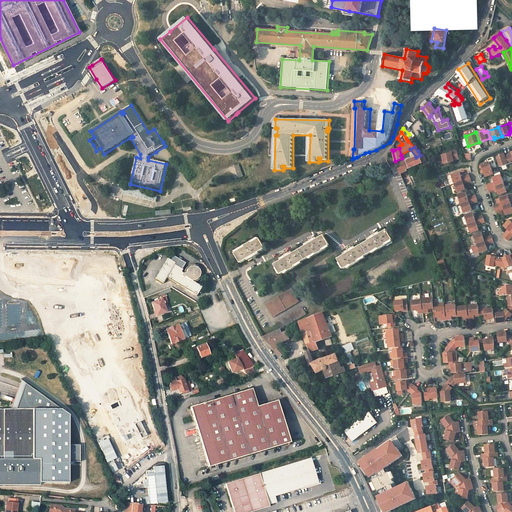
[(460,158),(457,149),(451,150),(452,152),(443,155),(445,163),(455,161),(454,160),(460,158)]
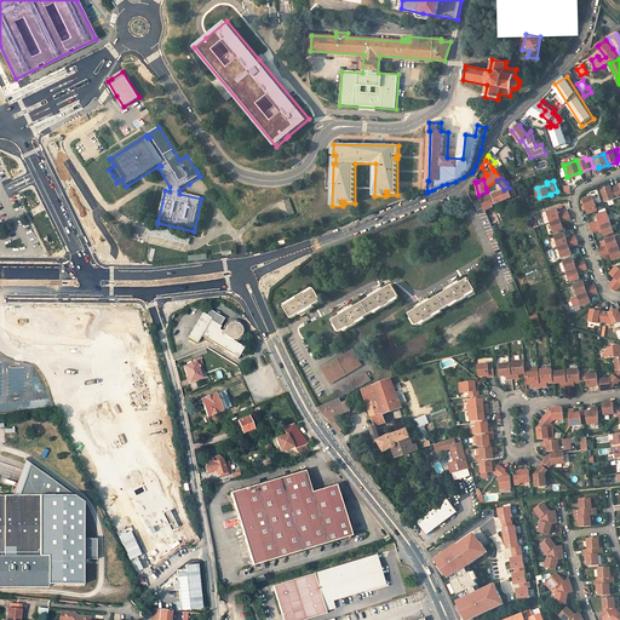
[(606,202),(619,197),(615,187),(612,189),(612,187),(602,190),(606,202)]
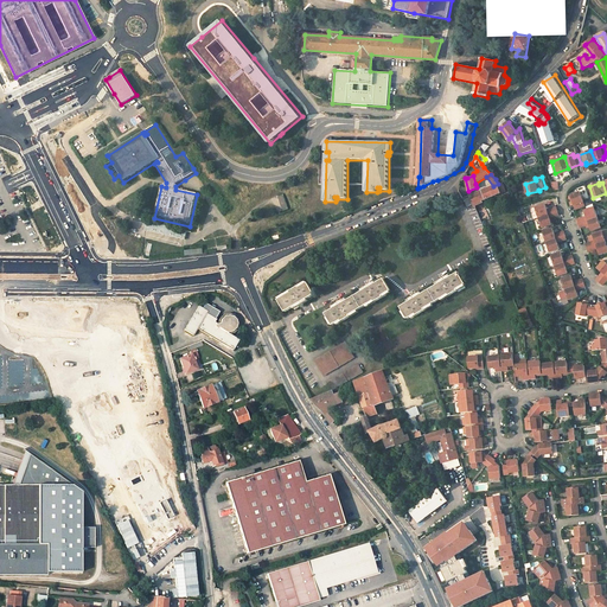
[(493,186),(471,196),(477,211),(480,210),(478,205),(484,203),(483,200),(506,191),(503,184),(498,185),(498,184),(493,186)]
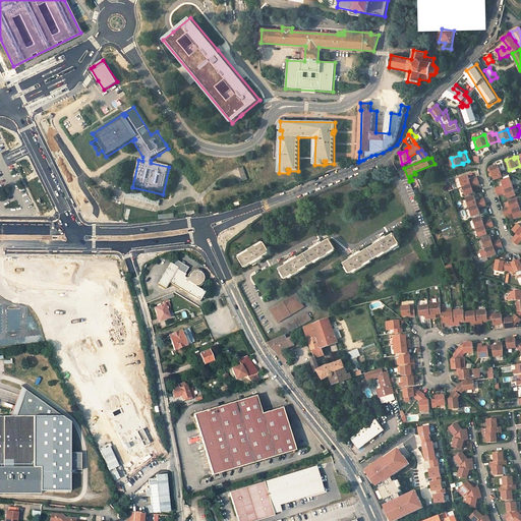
[(489,168),(495,180),(501,178),(500,174),(501,173),(498,165),(489,168)]
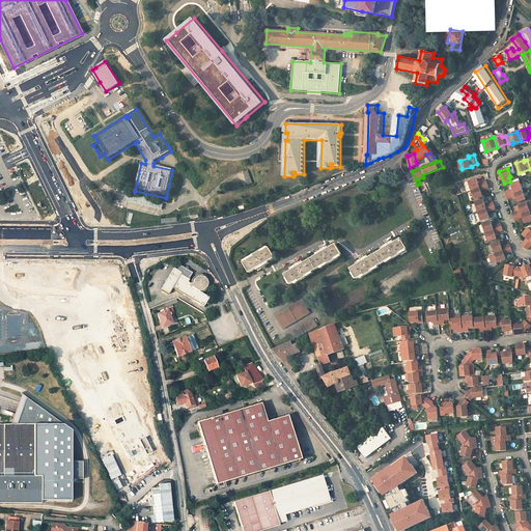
[(248,169),(243,171),(248,184),(252,182),(248,169)]
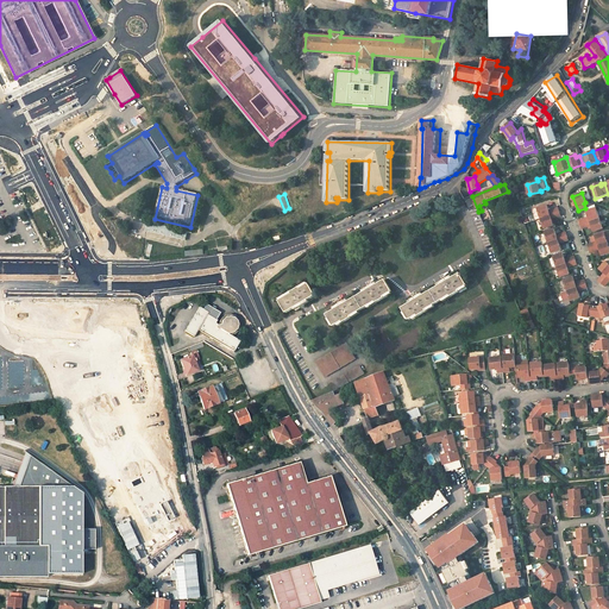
[(537,209),(540,219),(550,215),(552,214),(553,214),(559,212),(558,207),(551,211),(551,212),(550,213),(547,206),(537,209)]
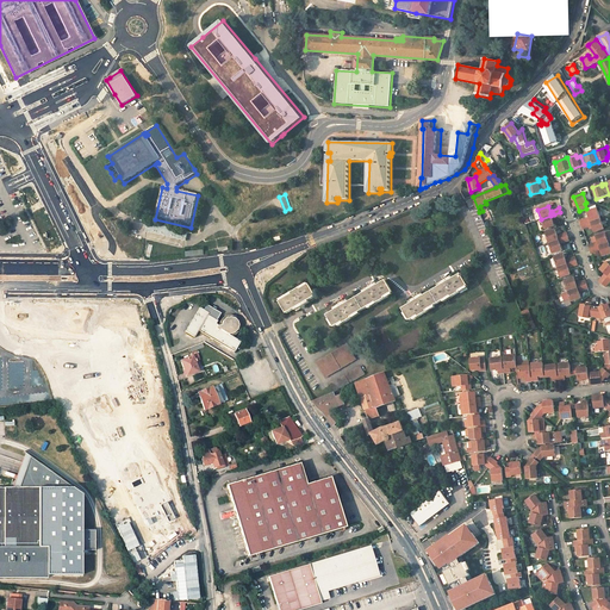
[(591,222),(601,218),(597,209),(587,212),(589,218),(580,221),(580,223),(582,225),(591,222)]
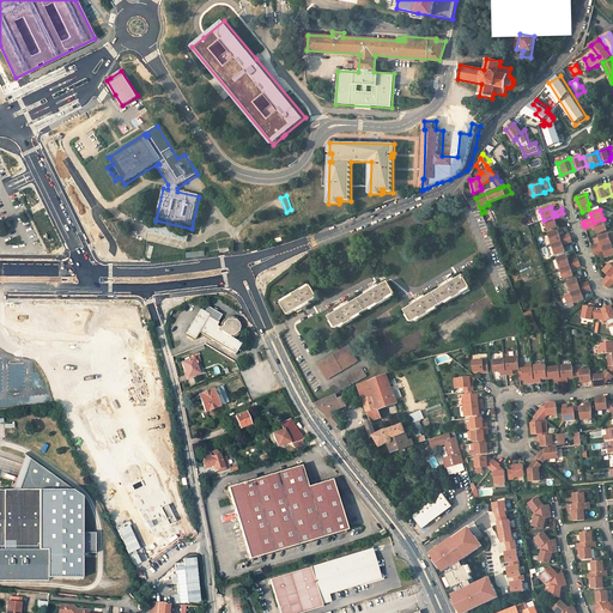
[(553,217),(544,220),(547,230),(557,228),(554,219),(557,218),(558,220),(565,218),(563,213),(557,216),(556,216),(553,217)]
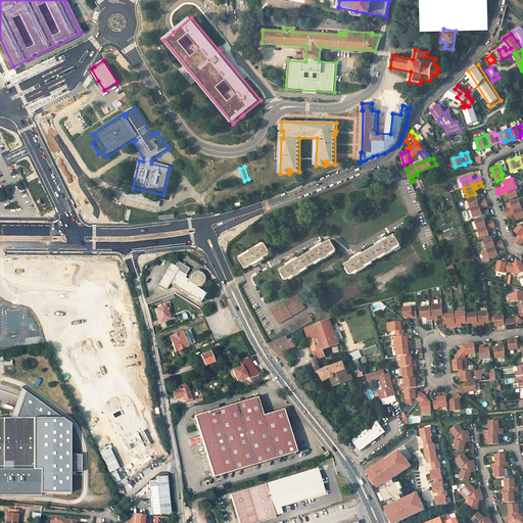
[(510,199),(518,196),(515,187),(507,190),(498,193),(500,195),(500,196),(508,193),(510,199)]
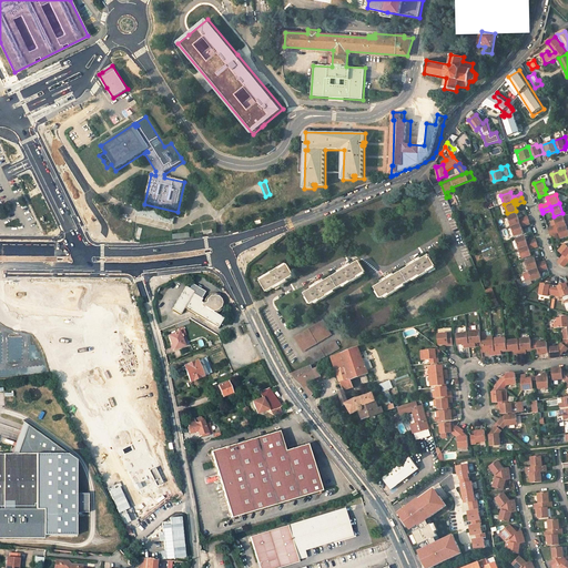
[(510,227),(520,224),(523,223),(524,223),(529,221),(528,219),(527,216),(520,219),(521,221),(519,221),(517,214),(507,217),(510,227)]
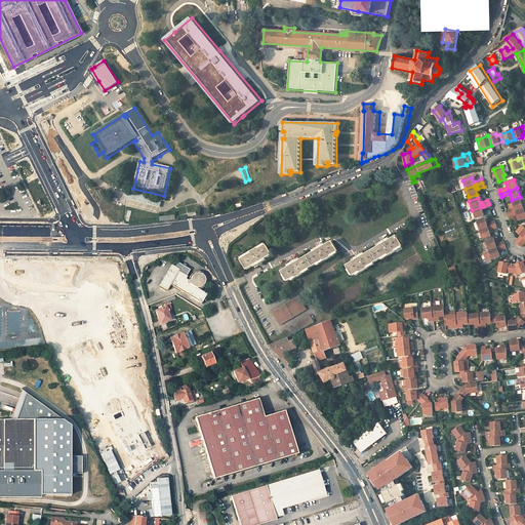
[(516,212),(524,209),(521,200),(513,203),(515,208),(507,211),(507,212),(508,214),(516,212)]
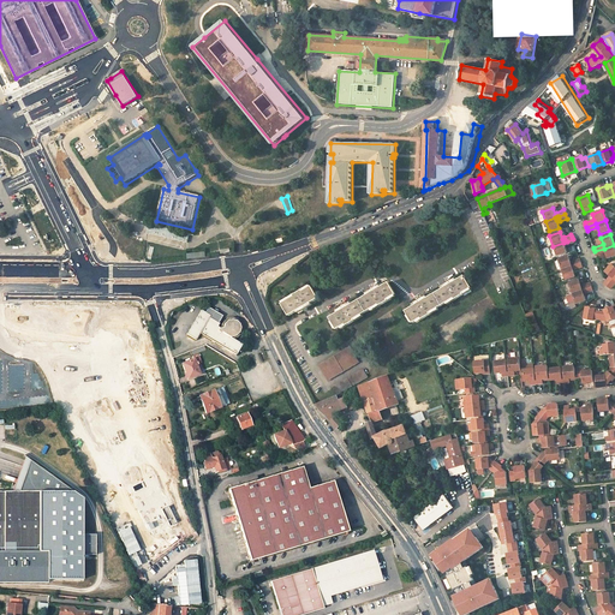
[(556,256),(567,252),(565,244),(566,244),(567,245),(574,243),(573,242),(573,239),(567,242),(566,242),(563,243),(553,246),(556,256)]
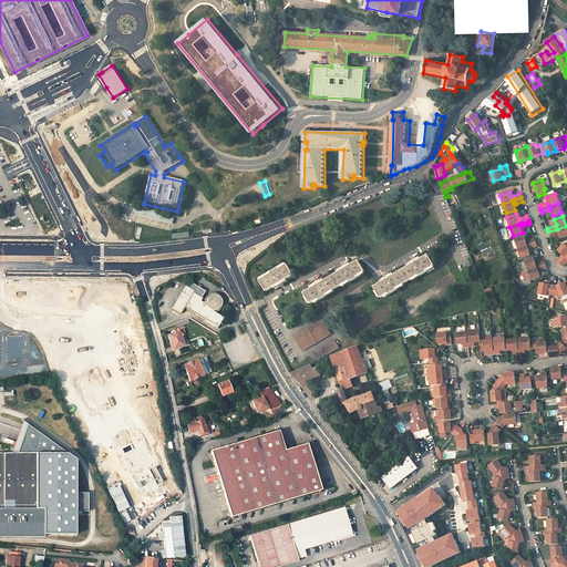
[(559,233),(560,238),(566,236),(566,228),(566,226),(557,229),(548,232),(549,235),(550,236),(559,233)]
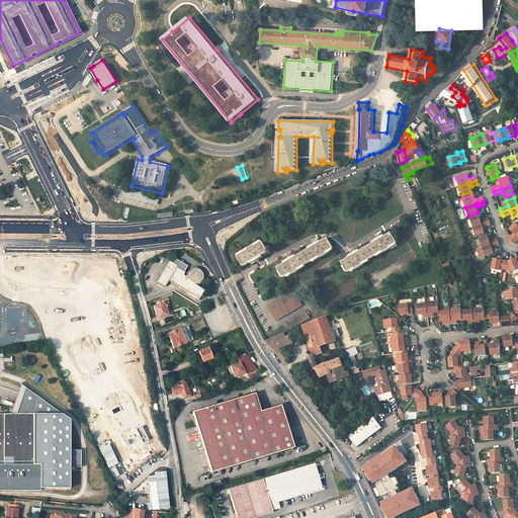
[(469,219),(473,228),(482,225),(481,221),(479,216),(469,219)]
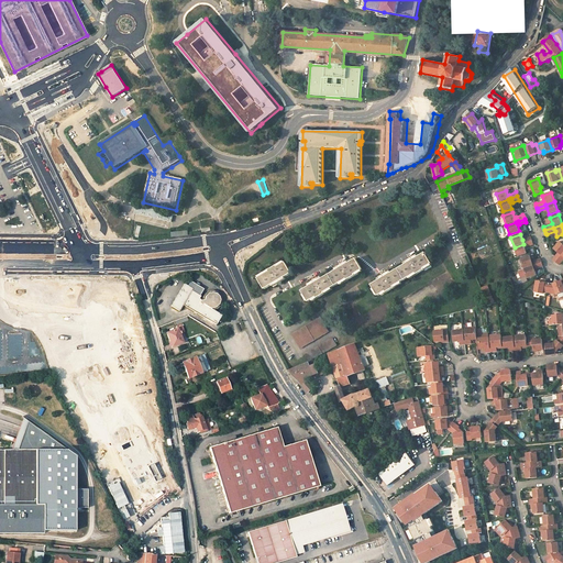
[(554,249),(559,253),(555,257),(553,260),(556,262),(562,255),(562,253),(562,243),(560,242),(554,249)]
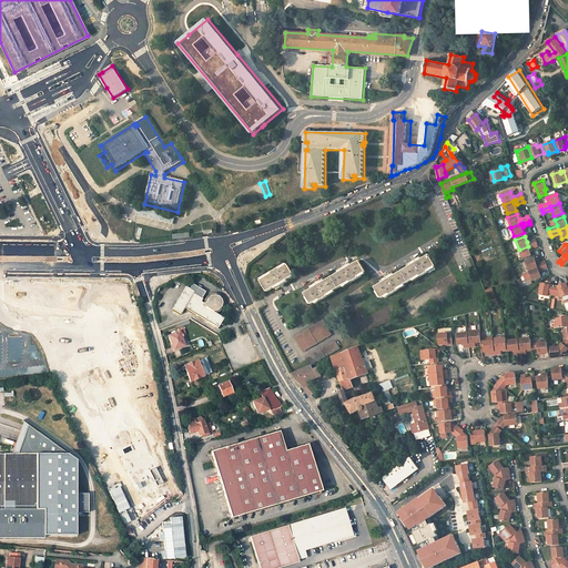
[(519,250),(523,259),(531,255),(529,250),(528,246),(519,250)]
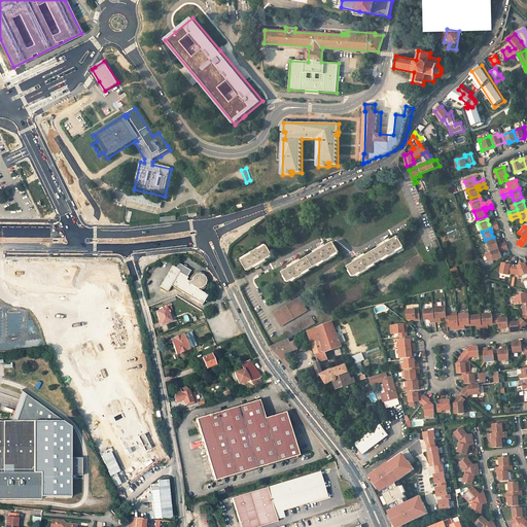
[(355,262),(348,267),(355,277),(361,273),(362,274),(370,270),(369,268),(390,255),(391,256),(398,252),(397,250),(405,247),(398,237),(392,240),(391,239),(384,243),(379,246),(380,248),(367,255),(366,254),(360,257),(354,261),(355,262)]
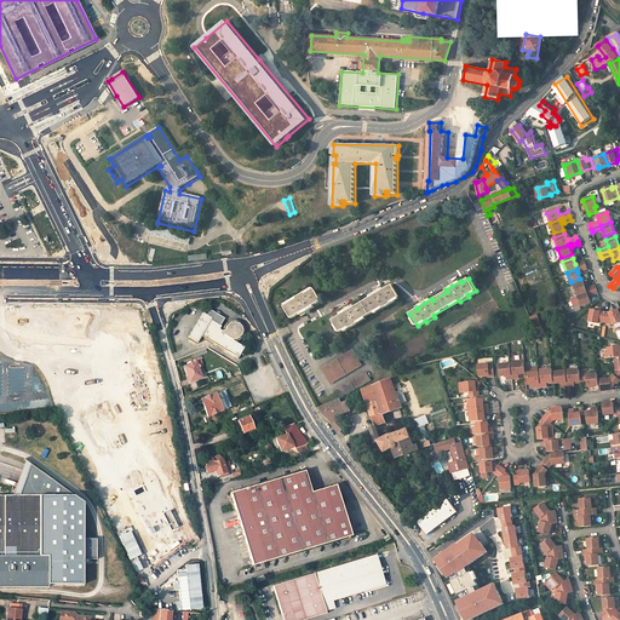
[(573,286),(577,297),(586,293),(589,292),(597,290),(596,287),(596,285),(586,288),(587,290),(585,290),(583,282),(573,286)]
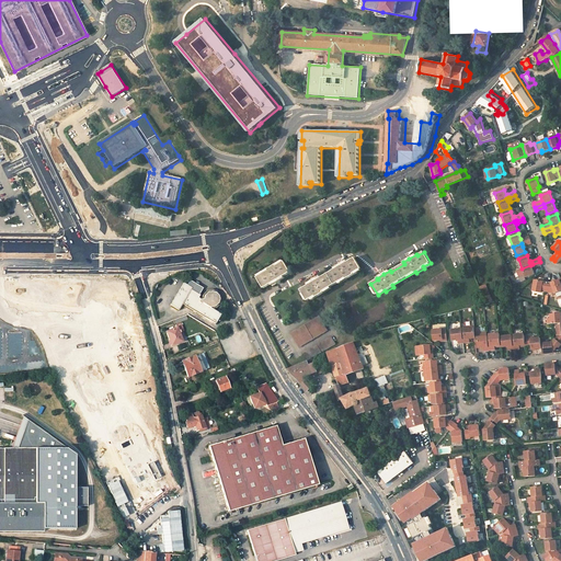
[(309,286),(301,289),(308,300),(316,296),(317,297),(324,293),(323,292),(346,278),(346,279),(354,274),(354,273),(362,268),(355,258),(348,262),(347,260),(340,264),(334,268),(335,270),(321,278),(320,276),(313,281),(308,284),(309,286)]
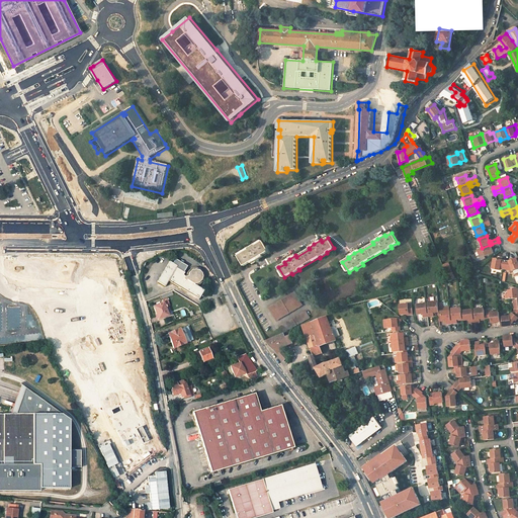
[(248,250),(238,256),(244,266),(250,262),(252,264),(257,261),(263,257),(262,255),(269,251),(263,241),(256,245),(255,244),(247,249),(248,250)]
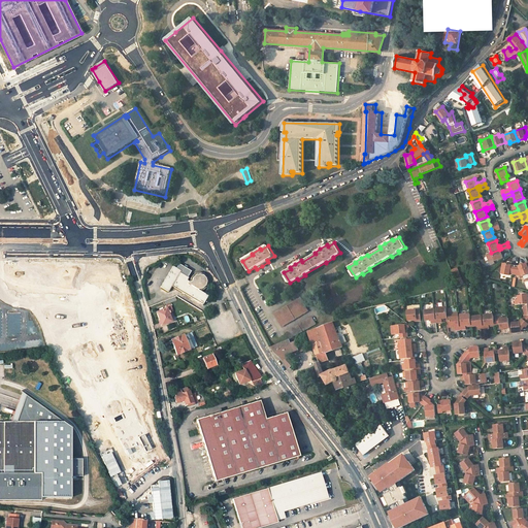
[(491,253),(494,261),(502,258),(500,252),(501,252),(502,253),(509,250),(509,248),(508,246),(501,249),(499,250),(491,253)]
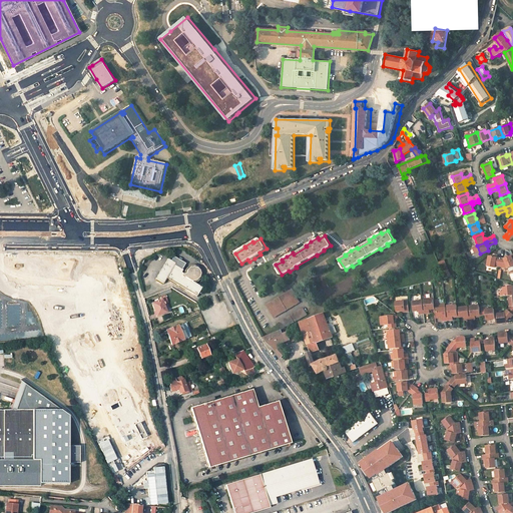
[(490,254),(488,265),(496,266),(496,265),(499,266),(500,259),(497,258),(498,255),(490,254)]
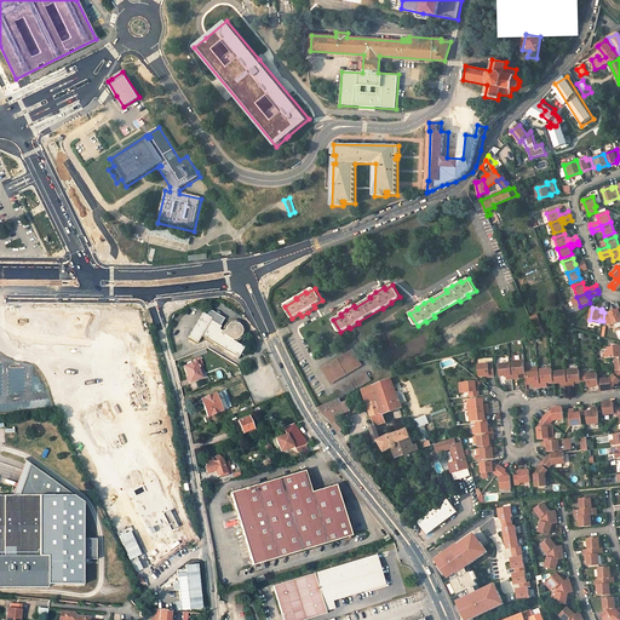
[(613,322),(619,319),(619,313),(618,308),(609,310),(609,313),(604,313),(603,321),(613,322)]
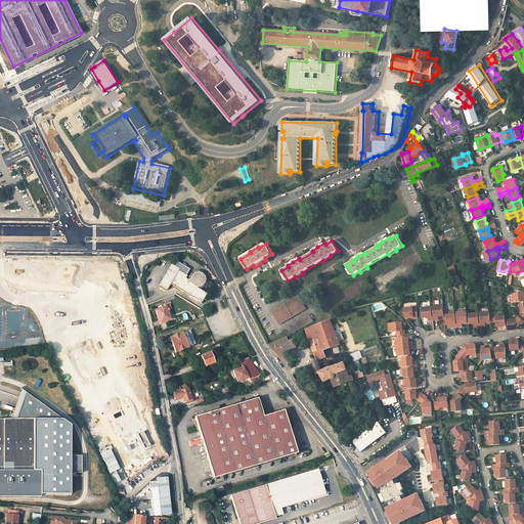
[(190,268),(178,261),(175,265),(180,268),(179,270),(186,274),(190,268)]
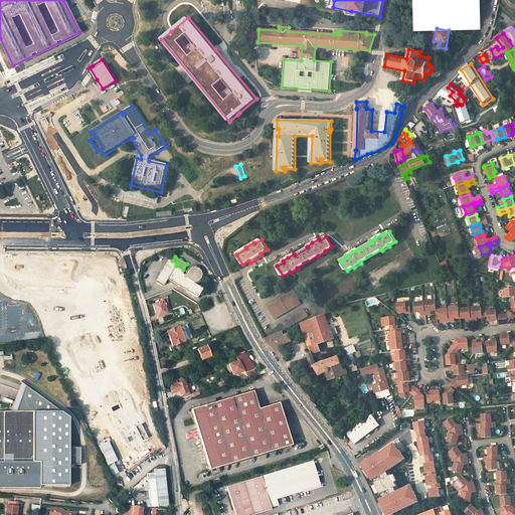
[(172,261),(169,259),(157,280),(165,284),(168,279),(198,297),(203,288),(194,283),(198,282),(201,279),(202,275),(201,271),(194,267),(190,268),(187,271),(186,275),(182,273),(184,271),(183,270),(176,266),(177,264),(172,261)]
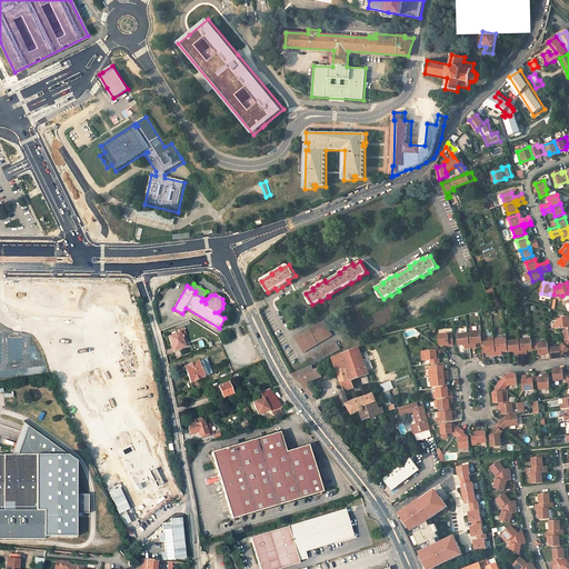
[(493,288),(486,290),(493,308),(501,307),(500,306),(493,288)]
